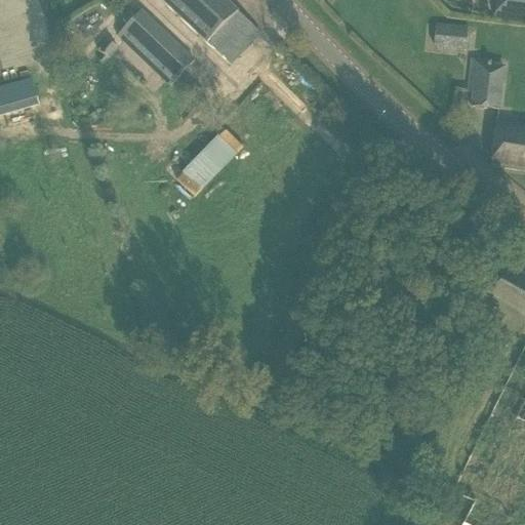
[(248,51),(246,49),(260,35),(223,0),(159,0),(206,44),(207,43),(232,68),(248,51)]
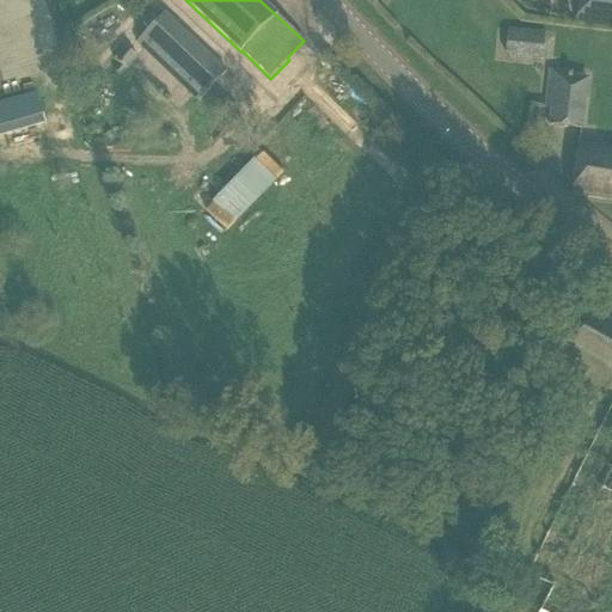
[(611,0),(579,0),(577,20),(611,24),(611,0)]
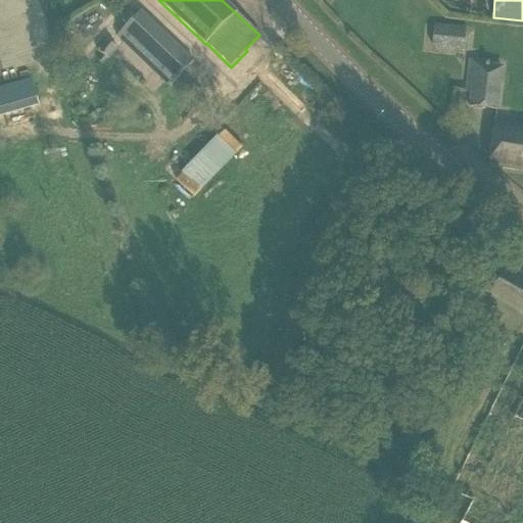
[(169,88),(194,61),(141,10),(115,37),(169,88)]
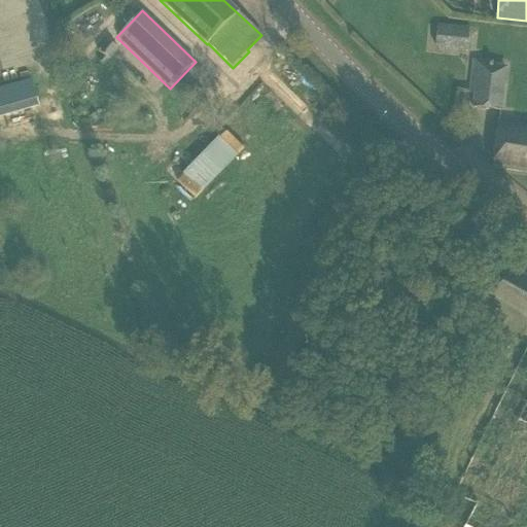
[(457,26),(457,25),(436,24),(435,45),(456,46),(455,49),(468,50),(469,27),(457,26)]
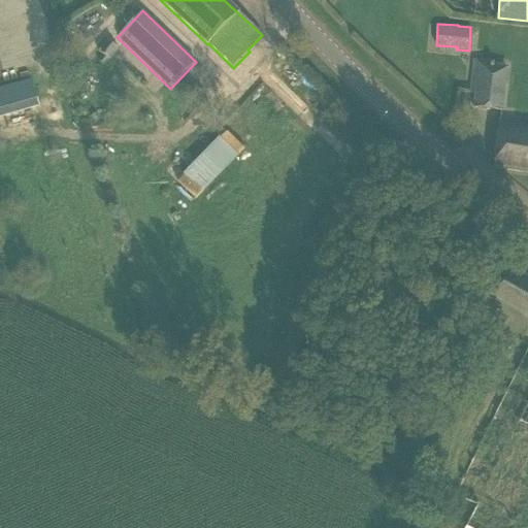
[(104,65),(119,50),(108,38),(98,51),(101,54),(97,58),(104,65)]
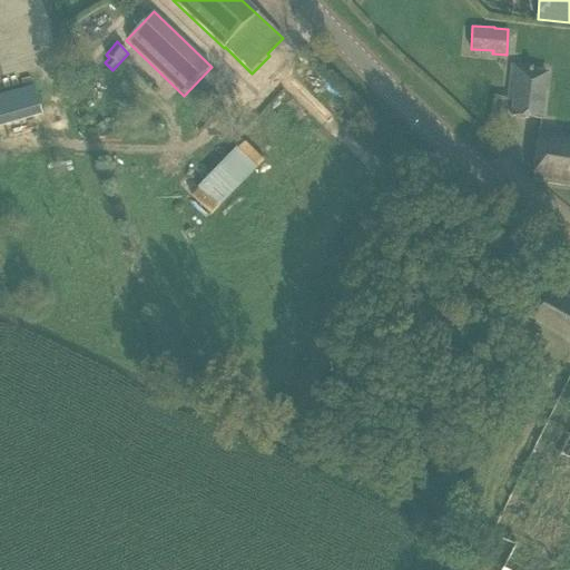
[(513,101),(511,116),(542,120),(548,74),(529,71),(530,66),(511,64),(508,101),(513,101)]
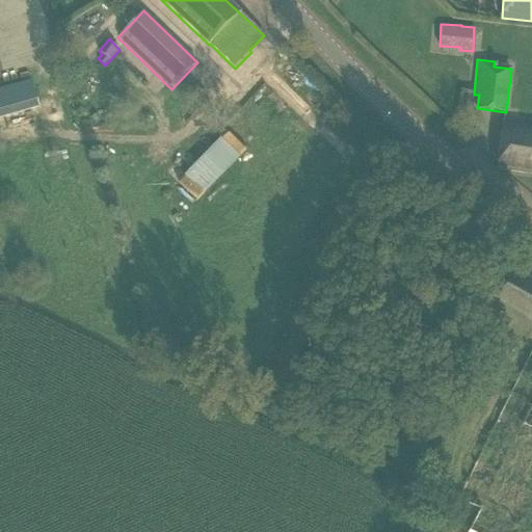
[(30,81),(0,88),(0,115),(36,106),(30,81)]
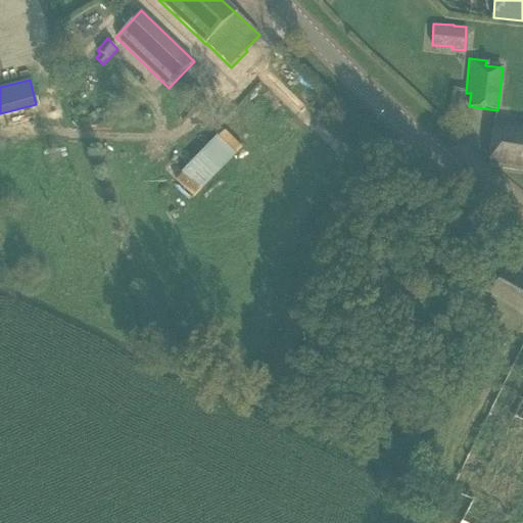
[(522,125),(495,122),(491,146),(489,165),(522,171),(522,125)]
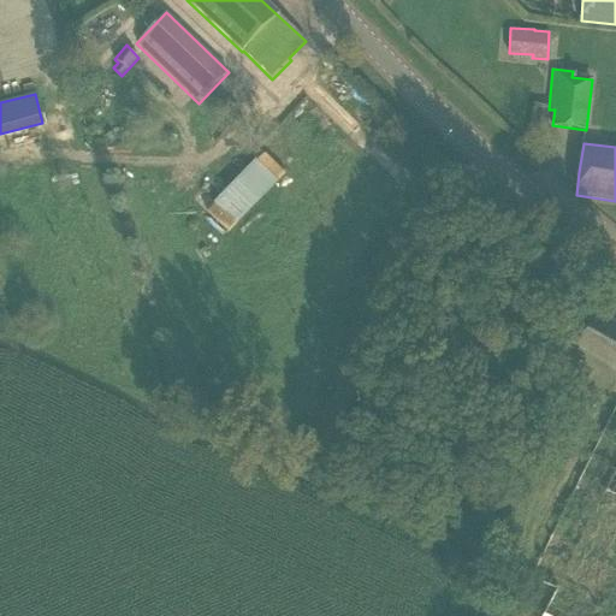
[(615,324),(587,309),(575,330),(563,351),(615,380),(615,324)]
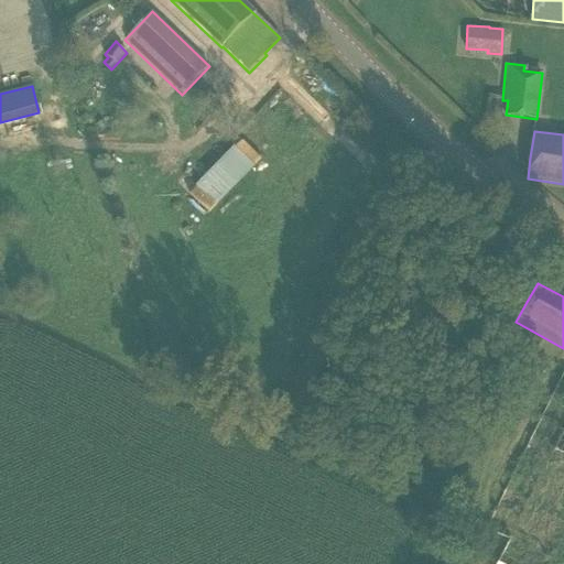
[(563,563),(563,370),(485,529),(510,541),(497,563),(563,563)]
